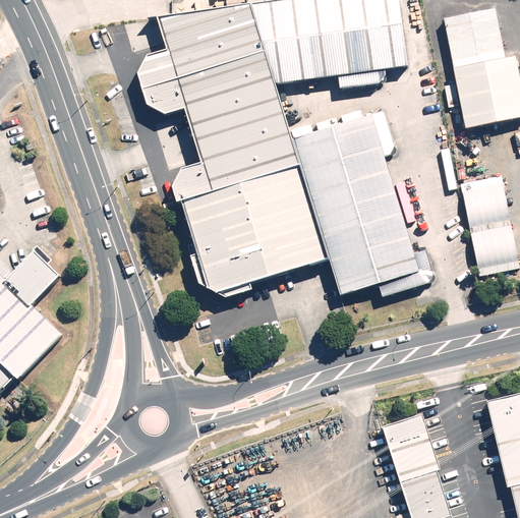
[(268,0),(251,2),(277,82),(407,64),(397,0),(268,0)]
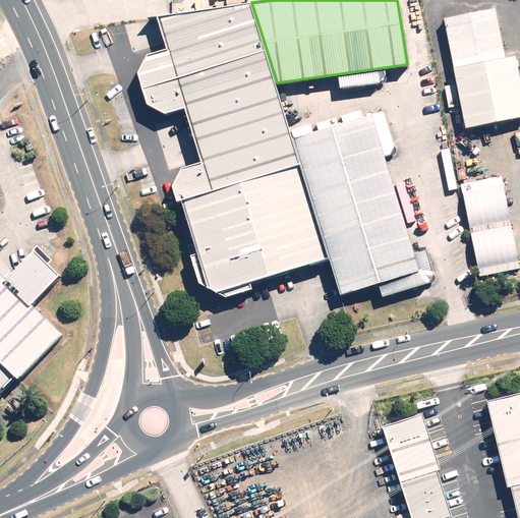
[(180,199),(301,163),(293,137),(277,82),(251,2),(157,16),(167,49),(148,54),(138,72),(148,105),(165,114),(185,108),(201,161),(168,171),(176,200),(180,199)]
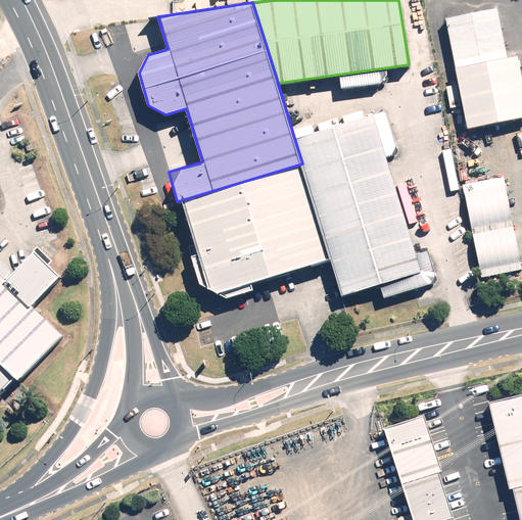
[(496,7),(444,17),(466,127),(521,115),(521,77),(518,54),(507,57),(496,7)]
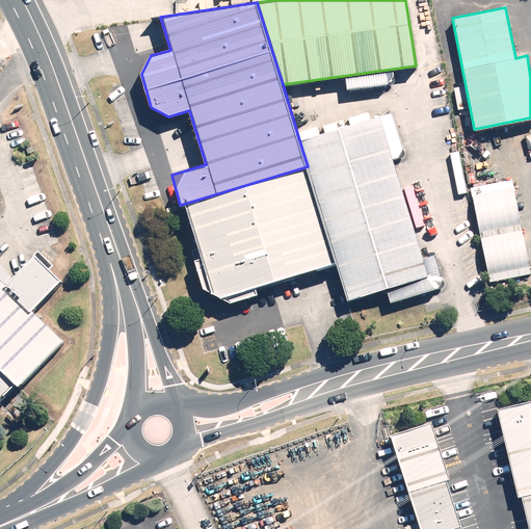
[(337,262),(348,300),(427,276),(379,116),(299,140),(308,166),(337,262)]
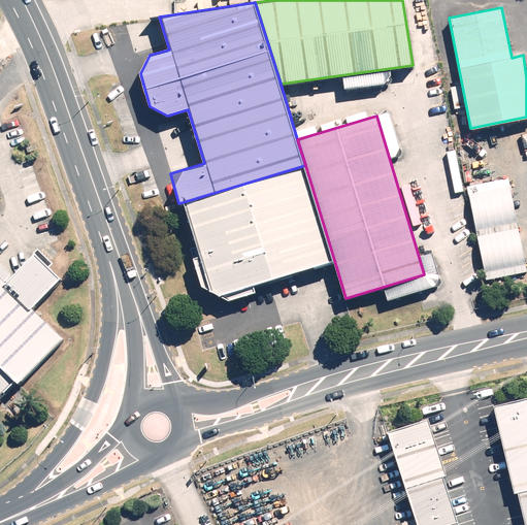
[(222,295),(334,260),(305,165),(183,202),(210,290),(222,295)]
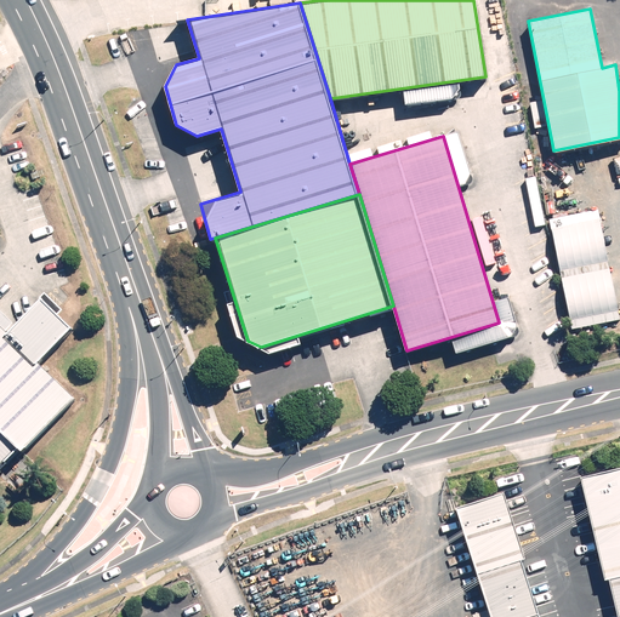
[(0,429),(15,444),(23,451),(75,398),(37,361),(70,326),(40,298),(7,332),(0,325),(0,429)]
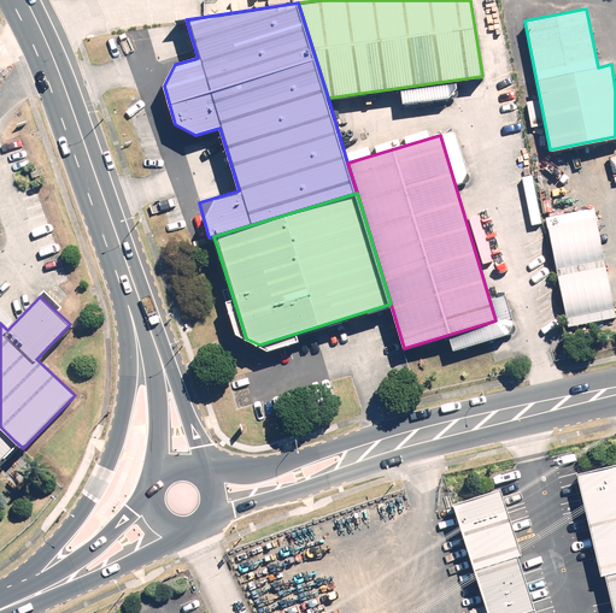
[(0,455),(15,441),(0,426),(0,455)]
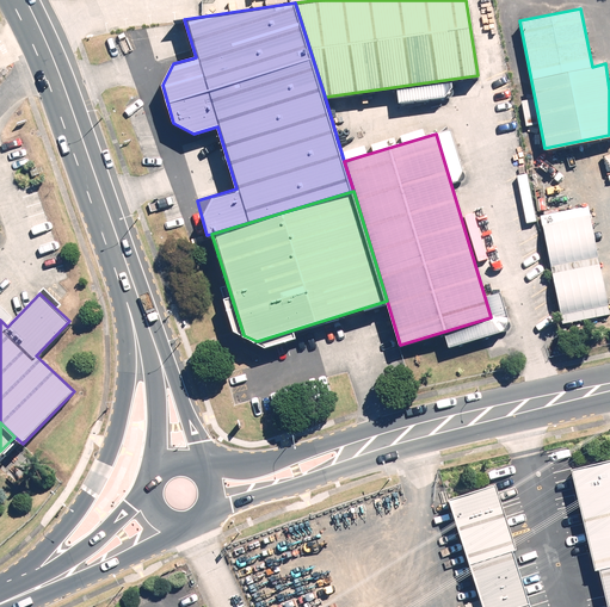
[(607,606),(609,606),(609,458),(570,469),(593,568),(597,568),(607,606)]
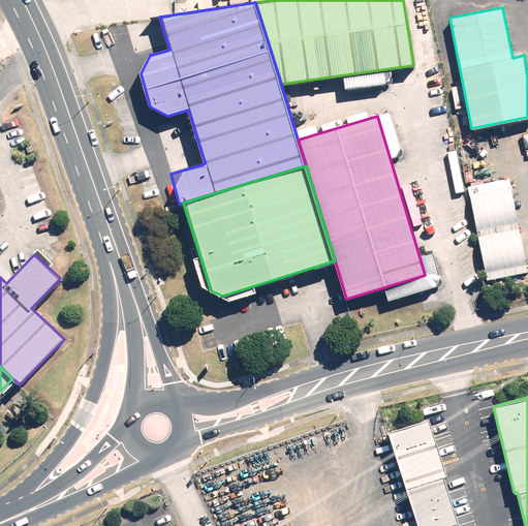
[(415,525),(460,525),(443,476),(446,475),(428,419),(384,433),(415,525)]
